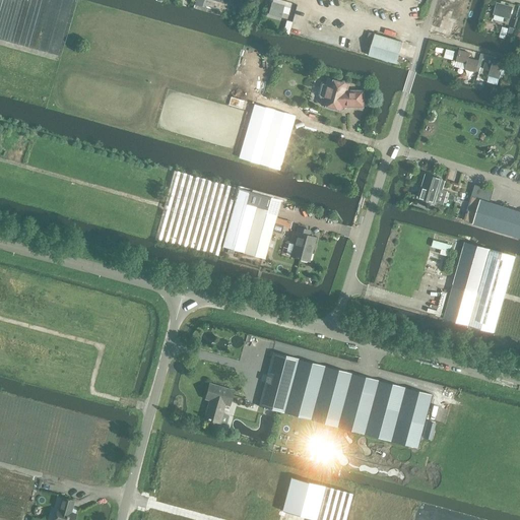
[(283,6),(272,3),(270,8),(273,9),(271,15),(280,17),(283,6)]
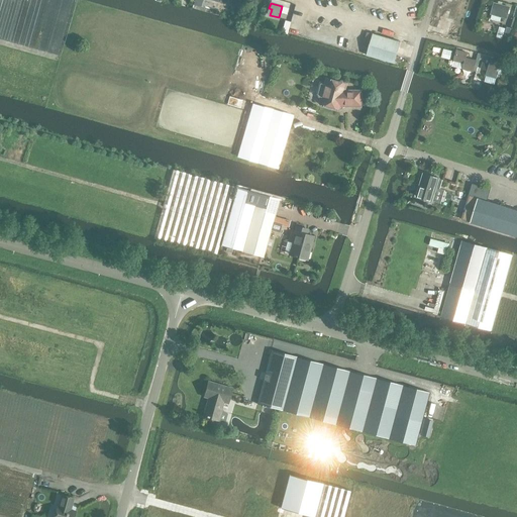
[(508,7),(506,6),(495,3),(492,14),(505,18),(508,7)]
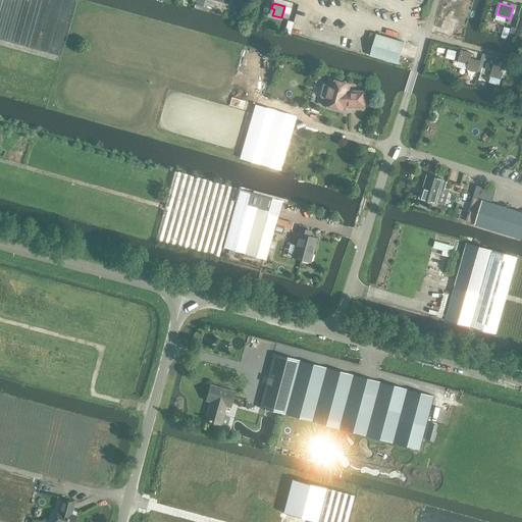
[(288,20),(284,33),(291,35),(294,22),(288,20)]
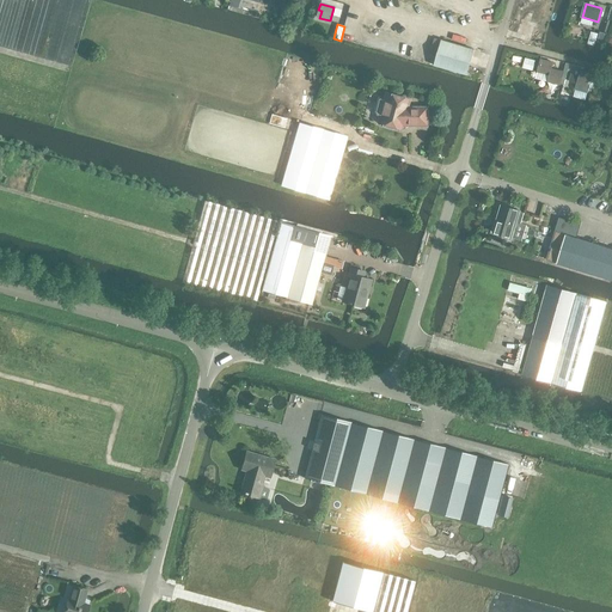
[(592,32),(588,44),(595,47),(598,34),(592,32)]
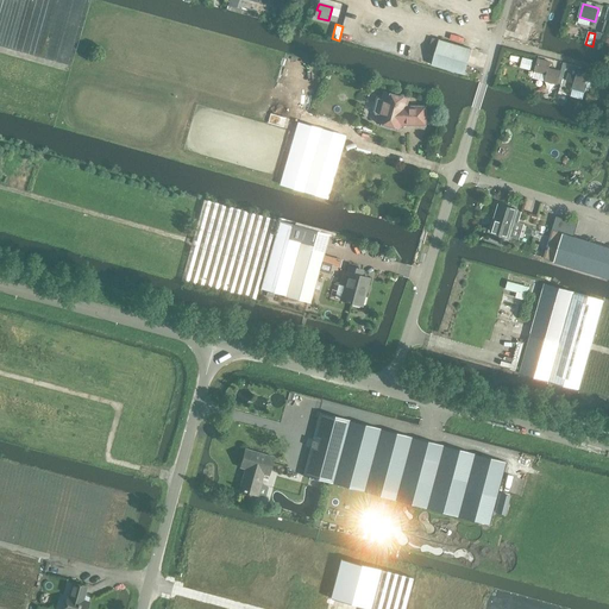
[(464,75),(472,50),(440,41),(433,66),(464,75)]
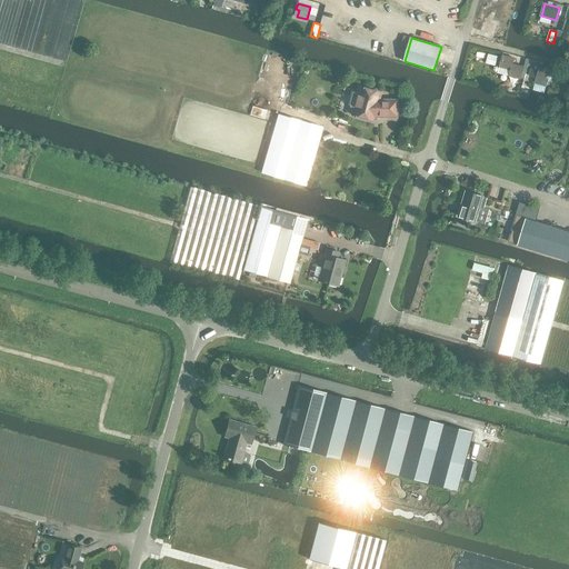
[(487,62),(497,65),(499,55),(489,52),(487,62)]
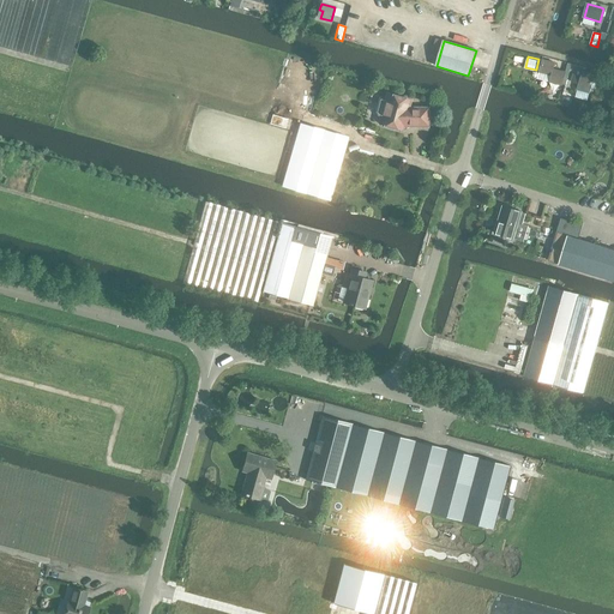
[(566,85),(569,77),(565,76),(566,72),(553,70),(555,64),(542,60),(540,72),(552,76),(551,82),(563,85),(563,84),(566,85)]
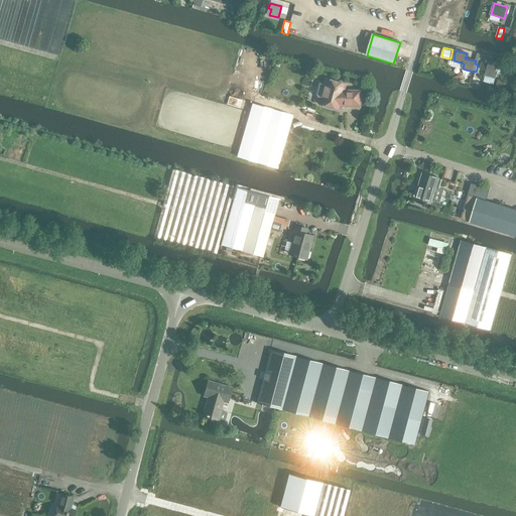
[(482,62),(480,70),(487,71),(484,82),(494,85),(497,74),(500,62),(490,60),(489,63),(482,62)]
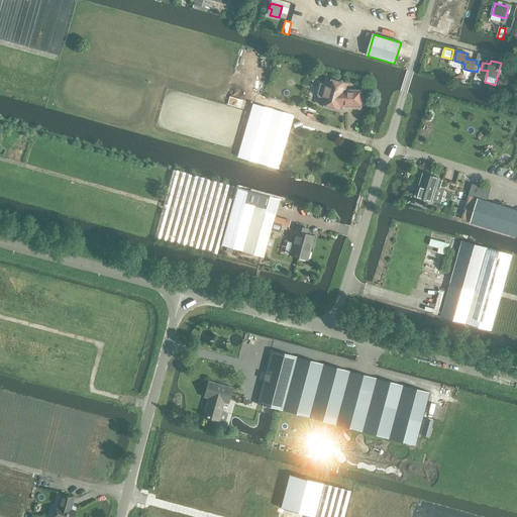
[(516,69),(510,68),(508,74),(512,75),(510,79),(516,81),(516,69)]
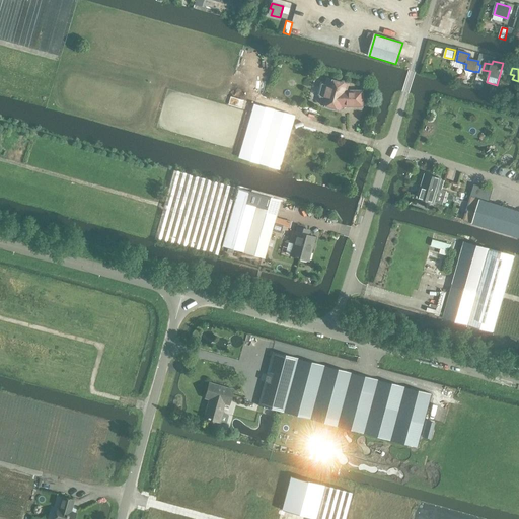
[(345,91),(346,84),(327,79),(326,84),(320,83),(318,94),(319,96),(322,97),(320,104),(325,105),(325,106),(327,107),(331,108),(335,108),(340,109),(341,104),(348,104),(348,105),(361,105),(361,91),(345,91)]
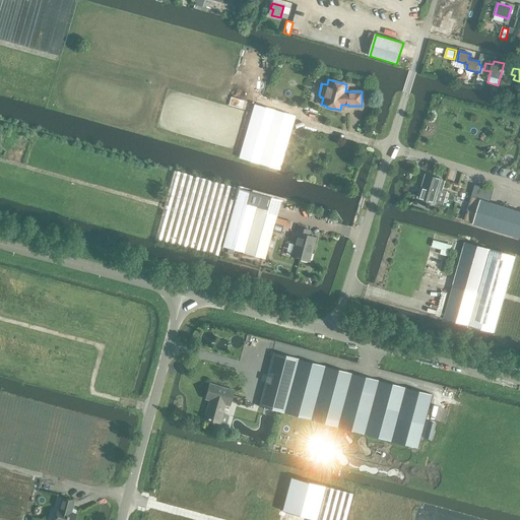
[(476,81),(474,88),(481,90),(483,83),(476,81)]
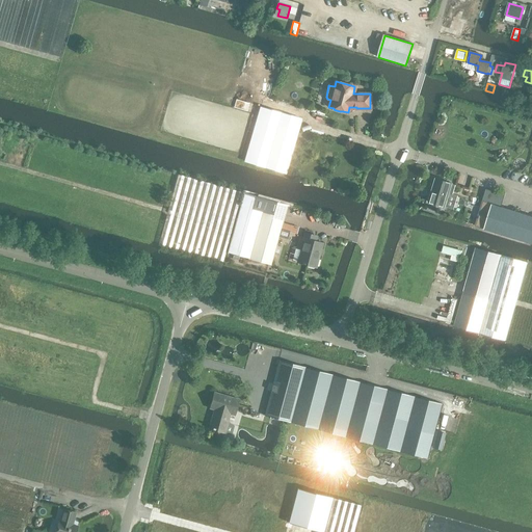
[(248,109),(248,110),(256,112),(258,103),(250,101),(250,104),(248,109)]
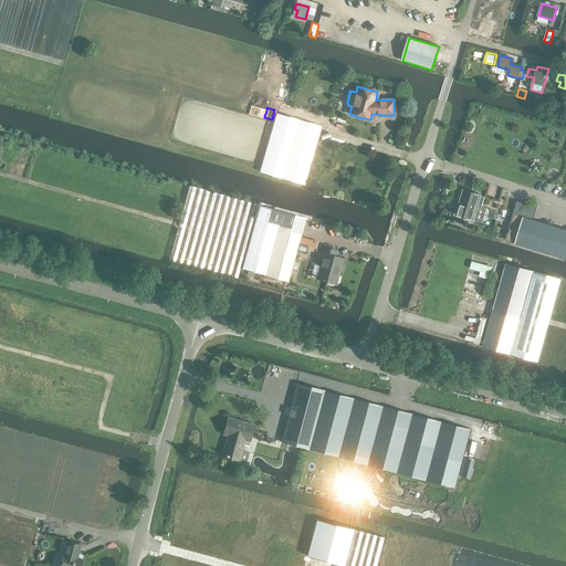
[(261,171),(303,184),(320,126),(278,114),(261,171)]
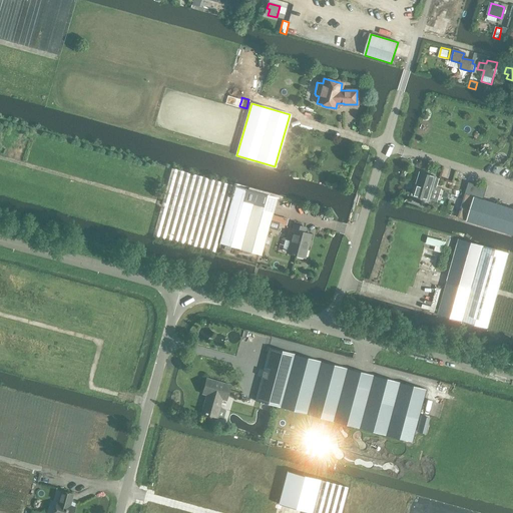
[(171,168),(153,235),(215,252),(233,186),(171,168)]
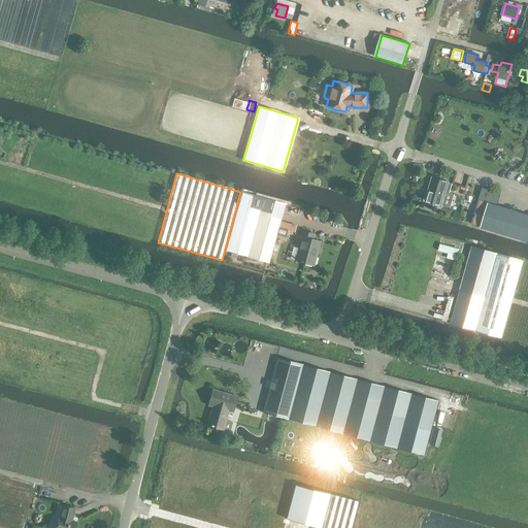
[(426,201),(440,205),(448,183),(433,178),(426,201)]
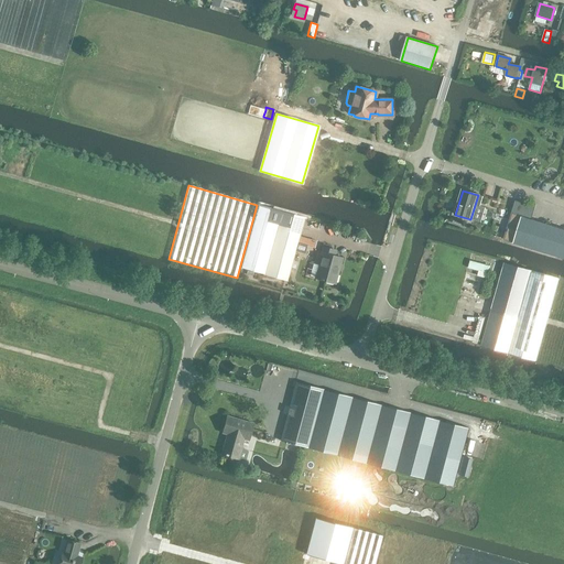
[(538,203),(525,199),(522,212),(533,215),(538,203)]
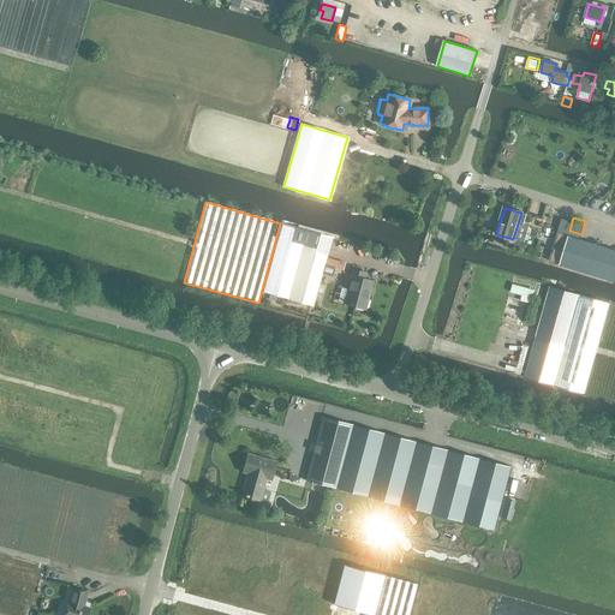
[(288,298),(306,232),(281,225),(263,292),(288,298)]
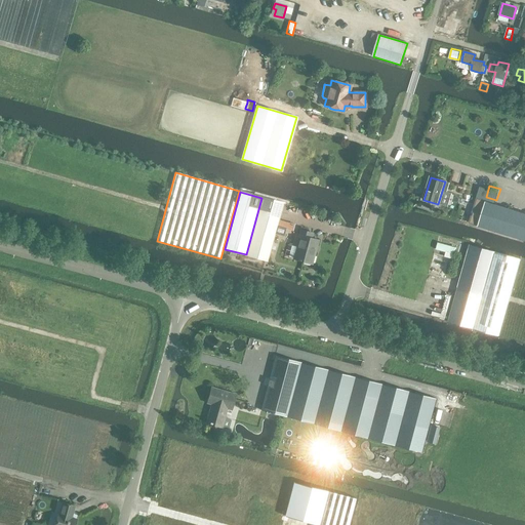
[(283,203),(261,198),(246,254),(268,260),(271,248),(273,243),(275,234),(278,226),(283,203)]
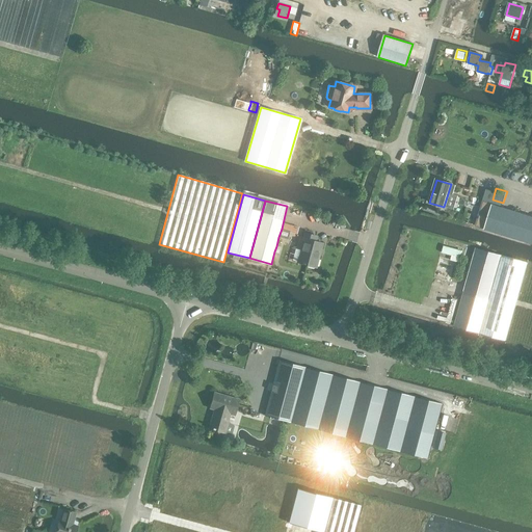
[(531,216),(493,205),(485,229),(531,243),(531,216)]
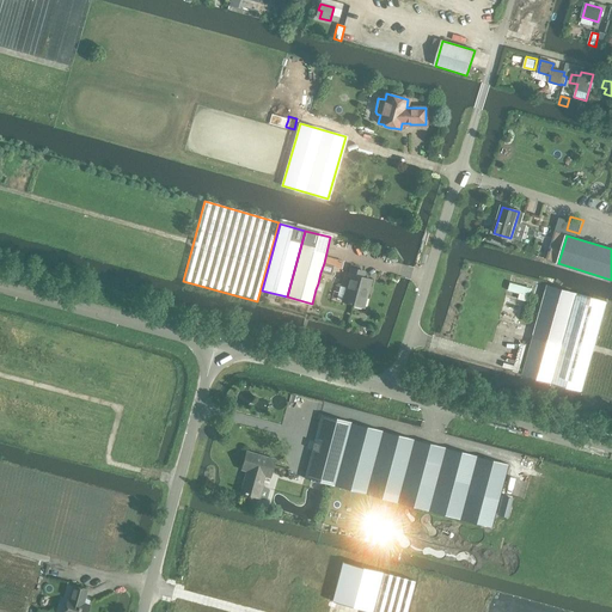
[(324,263),(320,273),(331,275),(334,265),(324,263)]
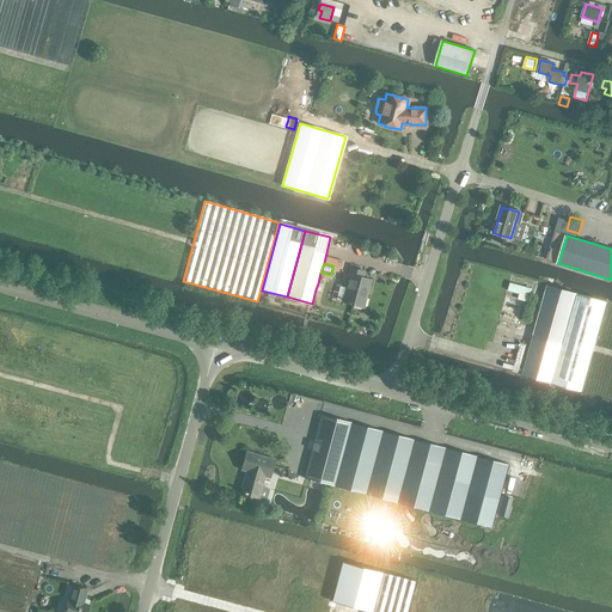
[(336,299),(344,301),(343,303),(362,307),(371,280),(362,277),(363,271),(350,268),(344,288),(340,286),(336,299)]
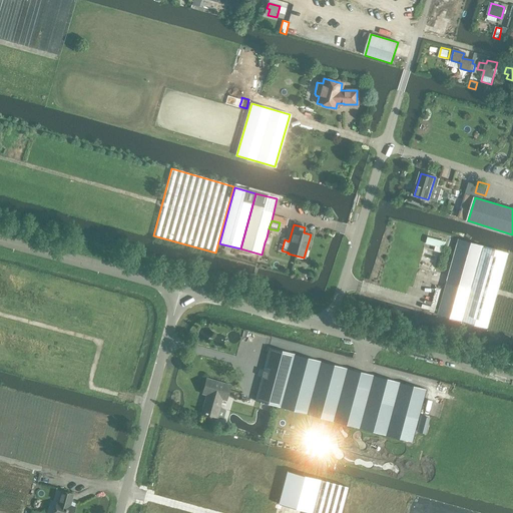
[(428,236),(426,243),(436,246),(444,248),(446,241),(428,236)]
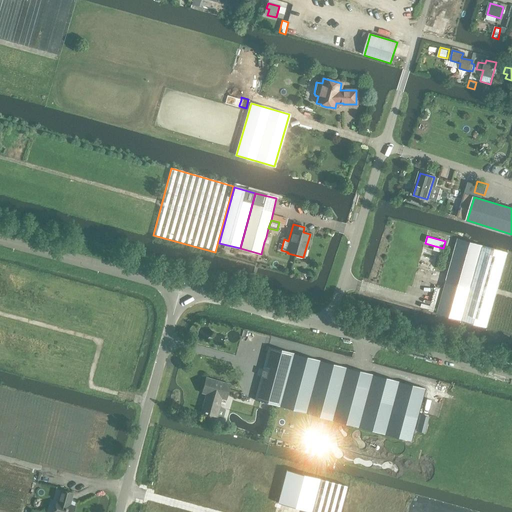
[(486,328),(508,253),(458,239),(437,314),(486,328)]
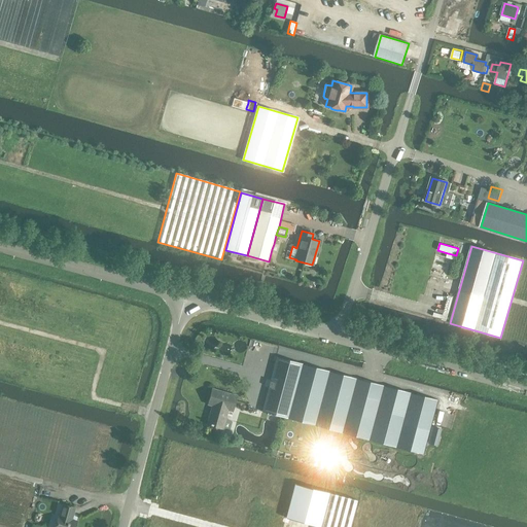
[(276,357),(261,412),(287,418),(315,425),(342,433),(369,440),(396,447),(423,455),(437,400),(411,392),(383,385),(356,378),(329,372),(303,363),(276,357)]
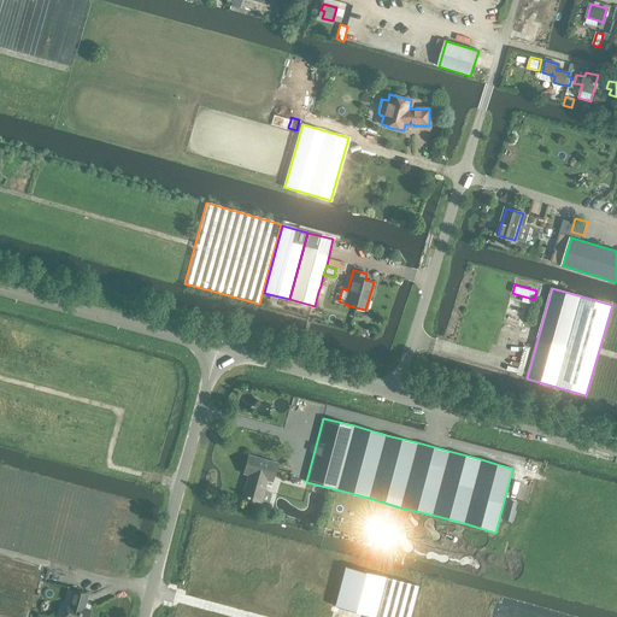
[(270,493),(264,491),(266,480),(272,482),(277,464),(248,456),(244,474),(248,475),(242,498),(266,504),(269,504),(271,494),(270,493)]
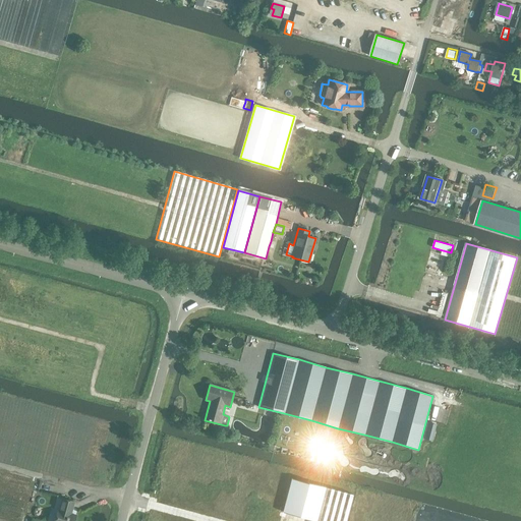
[(292,473),(283,507),(317,516),(315,520),(344,520),(353,489),(292,473)]
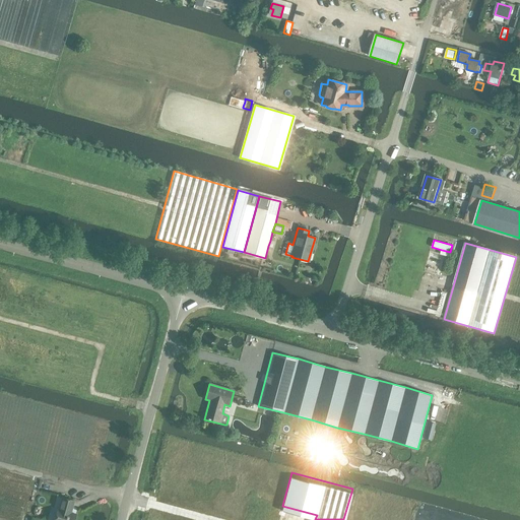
[(73,504),(61,500),(58,512),(56,512),(54,519),(73,519),(74,517),(69,515),(73,504)]
